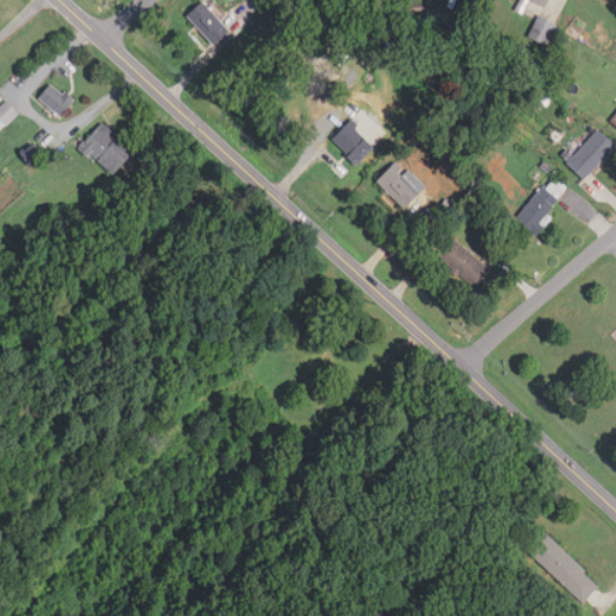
[(218,45),(232,30),(203,1),(188,16),(218,45)]
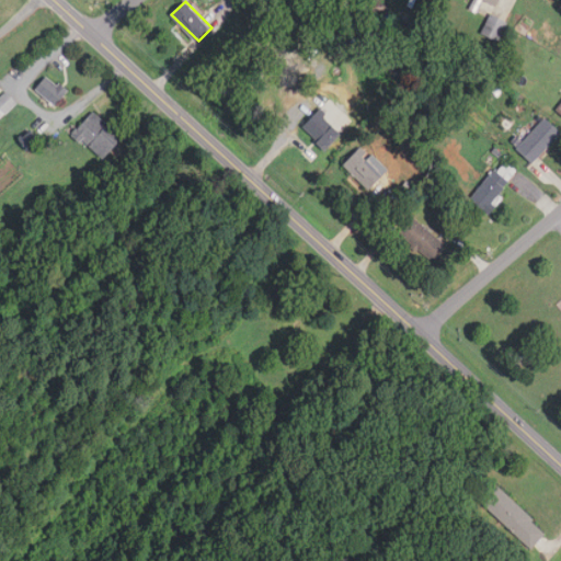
[(503,24),(490,18),(482,33),(495,39),(503,24)]
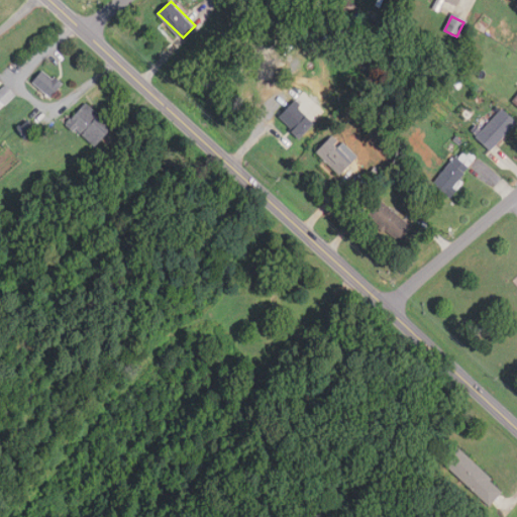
[(33,81),(50,97),(63,86),(44,69),(33,81)]
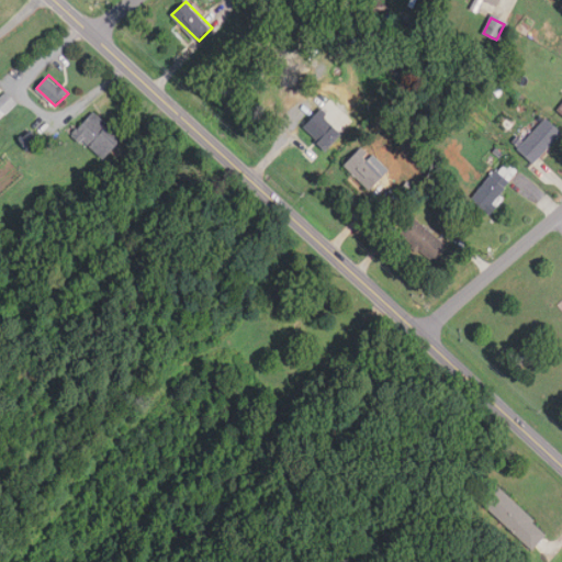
[(0,116),(17,104),(8,93),(0,99),(0,116)]
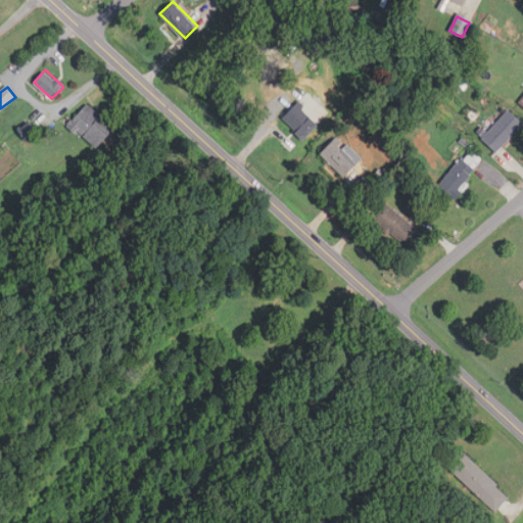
[(319,125),(301,108),(307,102),(302,97),(281,119),(302,140),(319,125)]
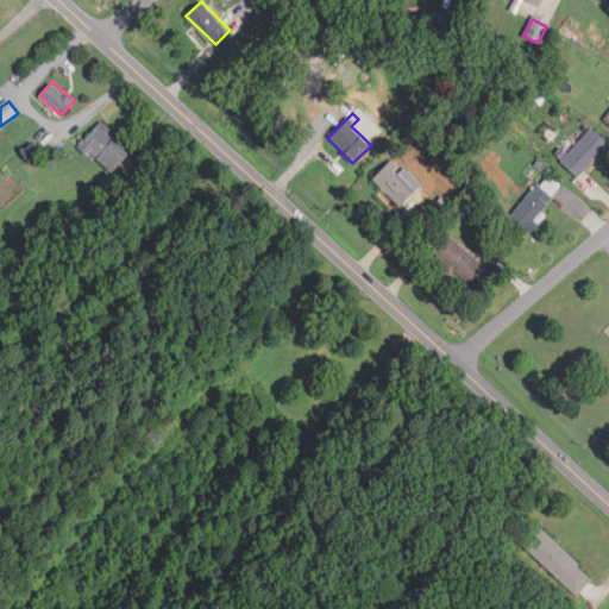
[(111,174),(135,150),(104,119),(80,143),(111,174)]
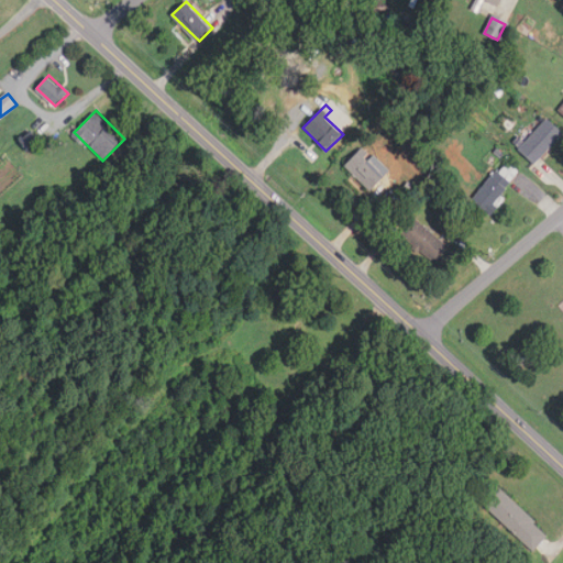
[(562,135),(562,133),(548,118),(518,147),(534,164),(562,135)]
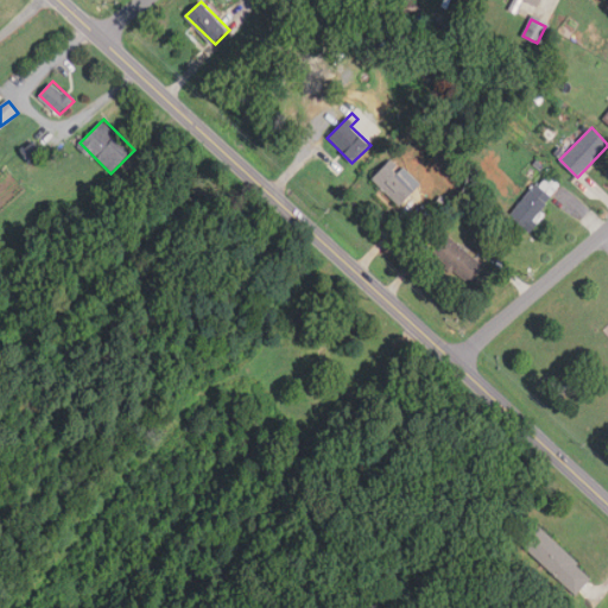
[(44,152),(33,141),(24,151),(35,162),(44,152)]
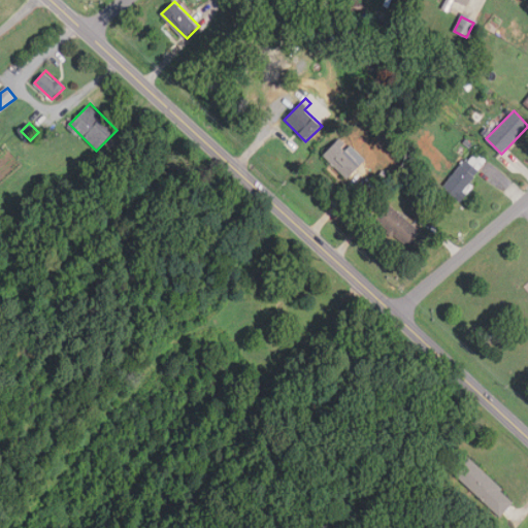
[(323,153),(348,178),(364,163),(339,136),(323,153)]
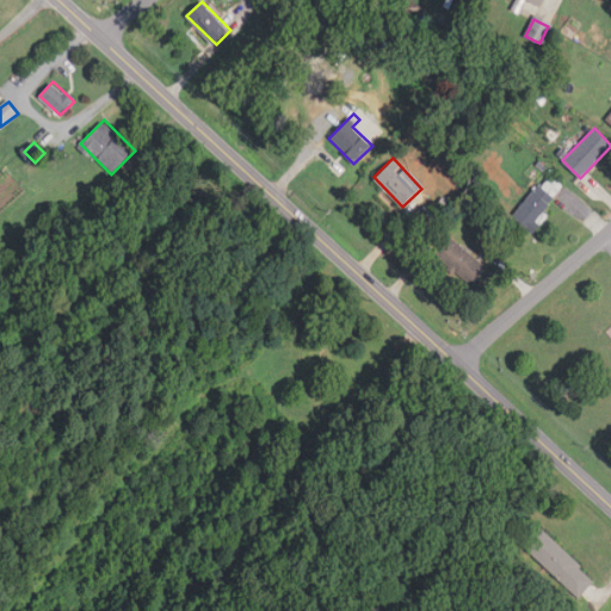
[(530,232),(566,187),(548,173),(512,216),(530,232)]
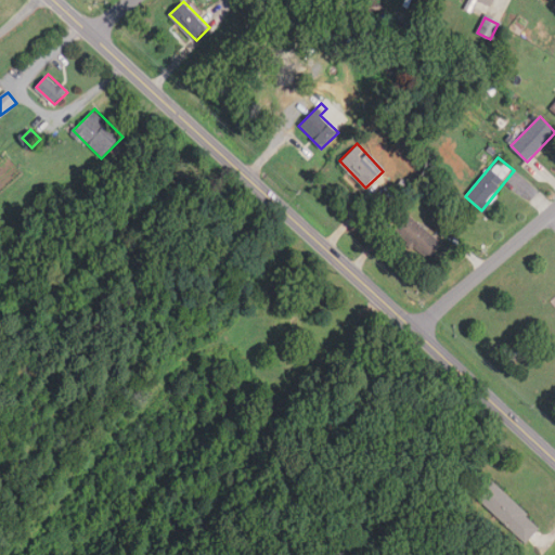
[(442,242),(409,214),(395,230),(428,258),(442,242)]
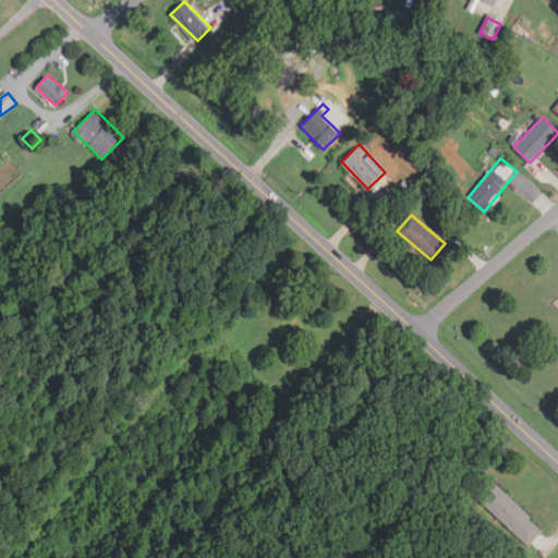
[(529,546),(544,529),(489,478),(474,495),(529,546)]
